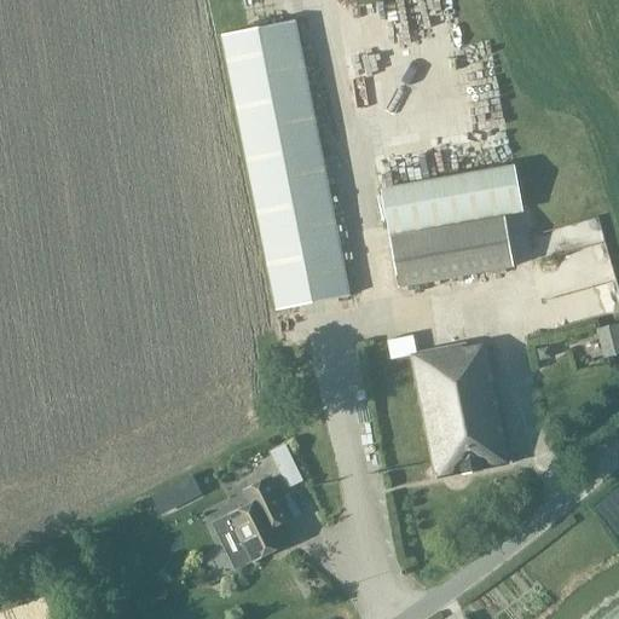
[(277,311),(350,296),(294,22),(223,35),(277,311)]
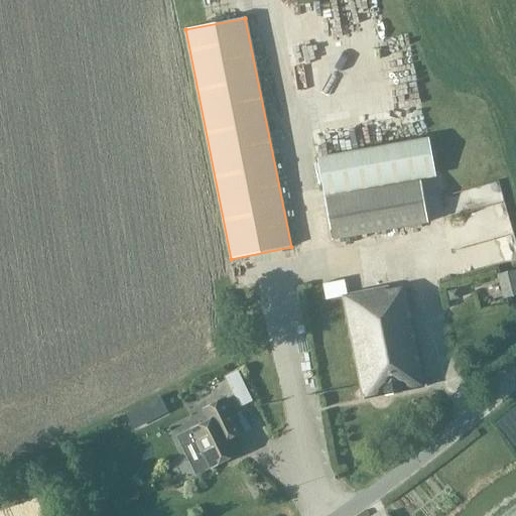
[(324,190),(435,170),(429,139),(317,158),(324,190)]
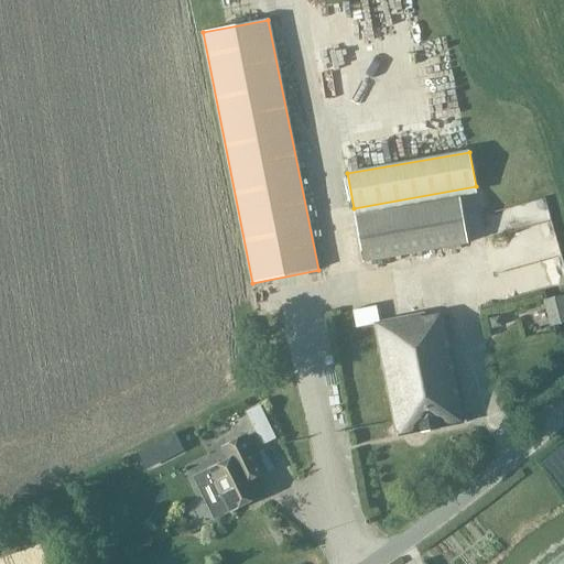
[(364,262),(468,243),(459,195),(355,215),(364,262)]
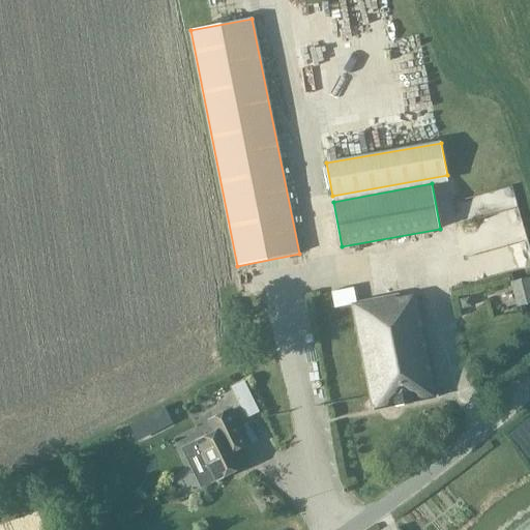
[(452,215),(511,208),(508,189),(450,196),(452,215)]
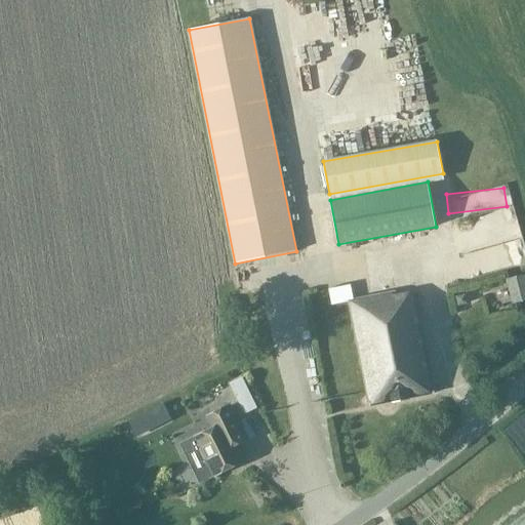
[(514,303),(524,299),(524,279),(524,275),(508,279),(514,303)]
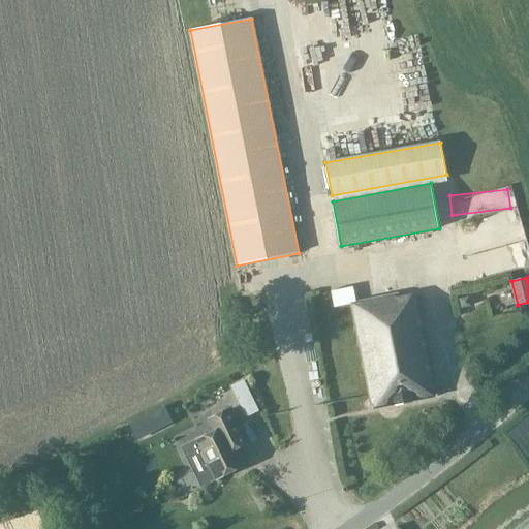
[(372,409),(436,397),(416,294),(400,298),(399,294),(356,303),(354,287),(332,291),(335,307),(351,304),(372,409)]
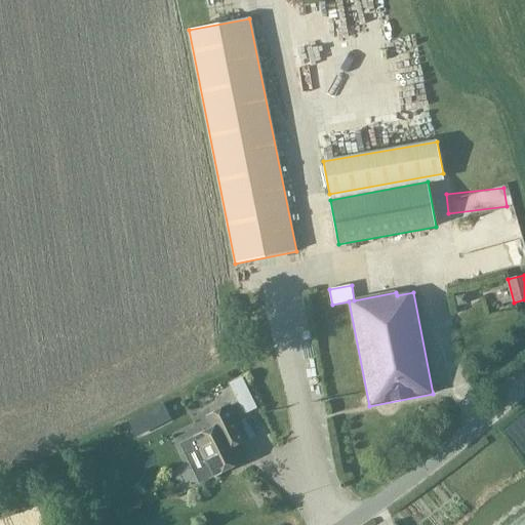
[(465,295),(455,296),(457,306),(467,304),(465,295)]
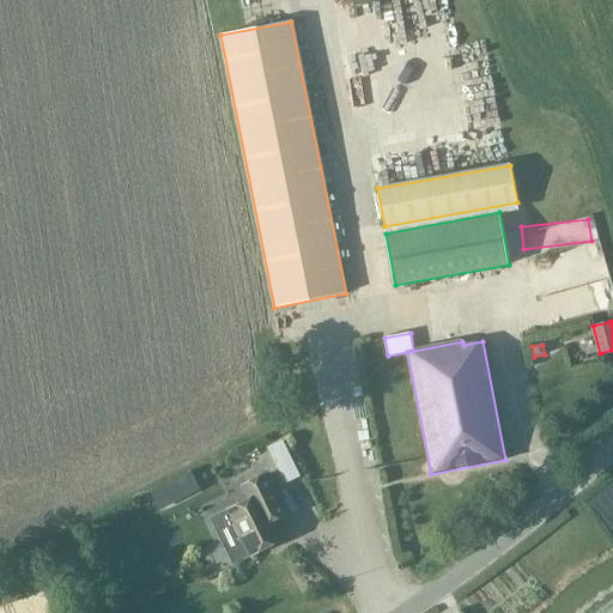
[(287,515),(281,504),(267,474),(242,486),(249,499),(228,510),(250,556),(283,540),(274,522),(287,515)]
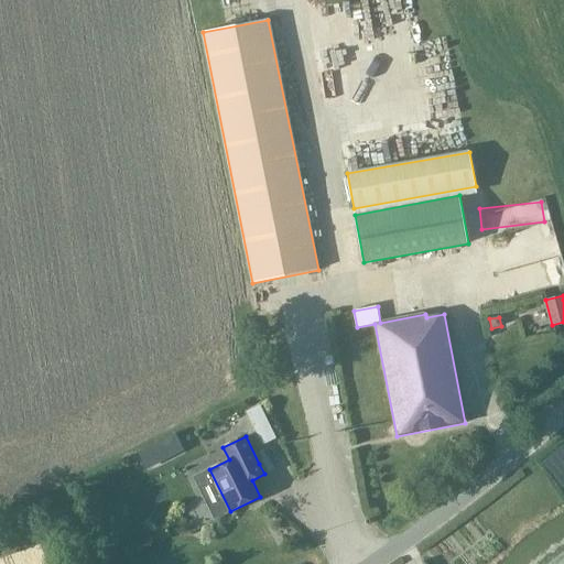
[(150,445),(140,451),(148,467),(158,463),(150,445)]
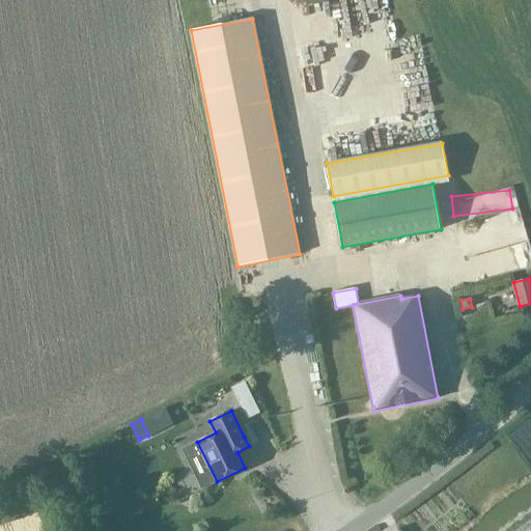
[(530,438),(525,430),(520,436),(528,446),(523,450),(530,460),(530,438)]
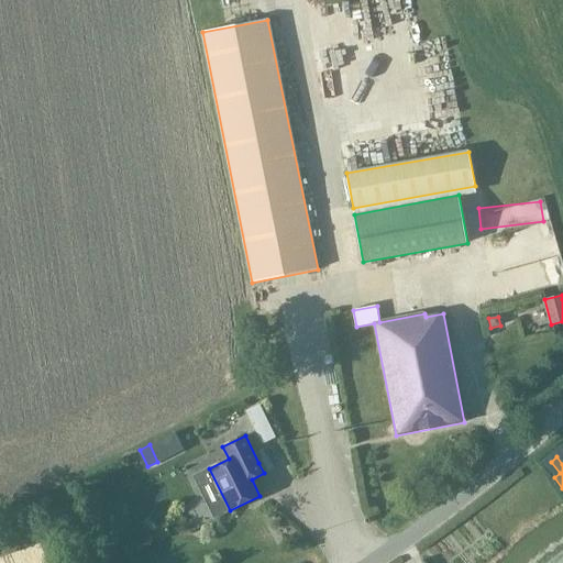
[(8,562),(36,562),(33,537),(4,541),(8,562)]
